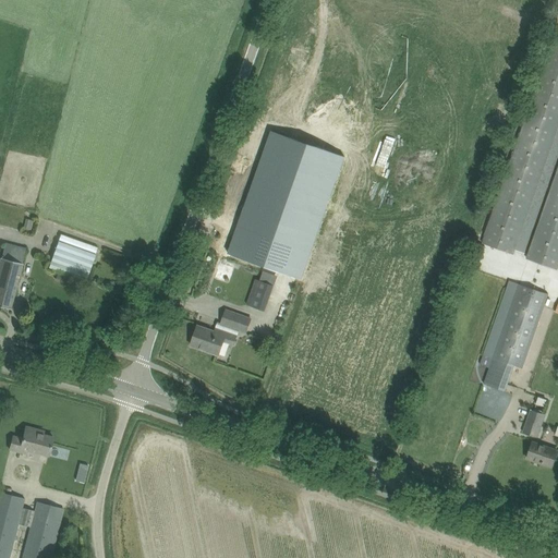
[(513,255),(516,250),(524,252),(557,156),(557,35),(555,35),(482,243),(513,255)]
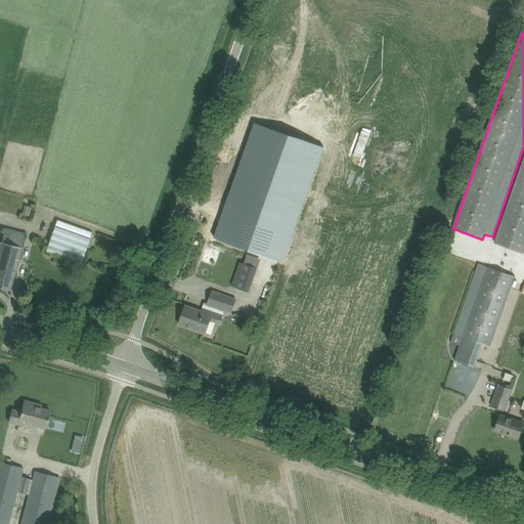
[(282,262),(323,146),(254,122),(213,237),(282,262)]
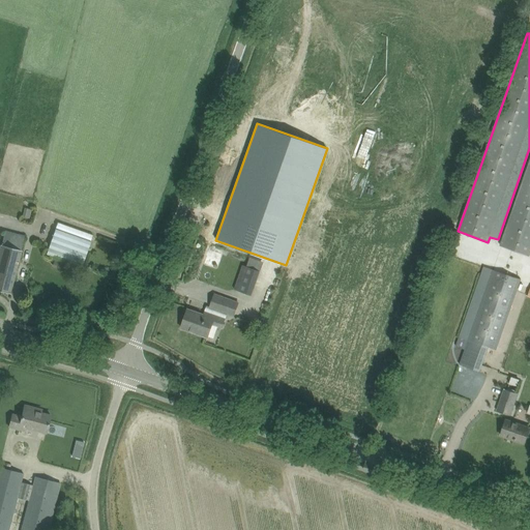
[(529,257),(529,157),(499,246),(529,257)]
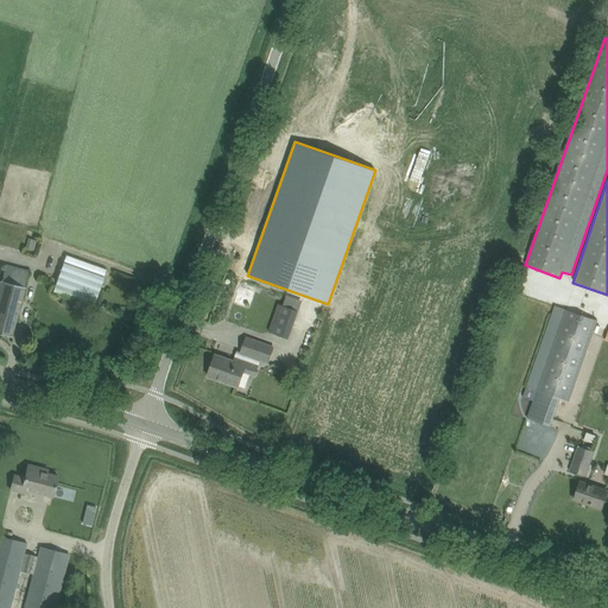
[(33,251),(36,241),(29,239),(25,248),(33,251)]
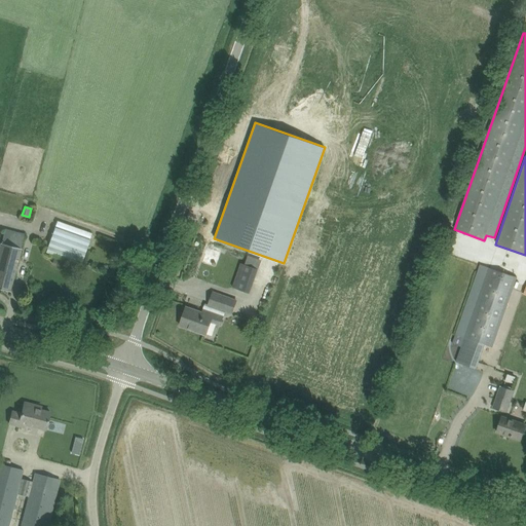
[(55,224),(49,242),(46,253),(81,265),(89,240),(92,233),(58,221),(55,224)]
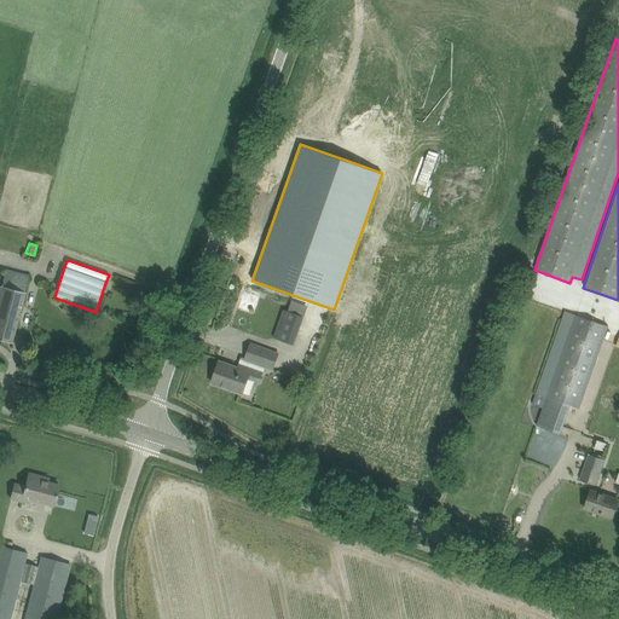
[(6,271),(0,295),(0,339),(12,343),(15,331),(29,277),(6,271)]
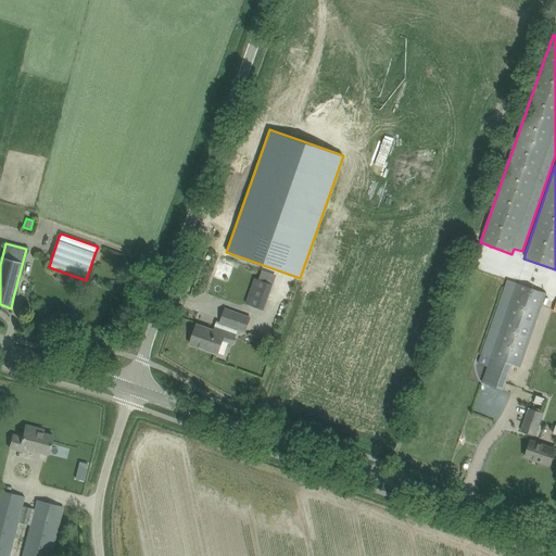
[(264,311),(273,285),(258,280),(254,279),(245,304),(264,311)]
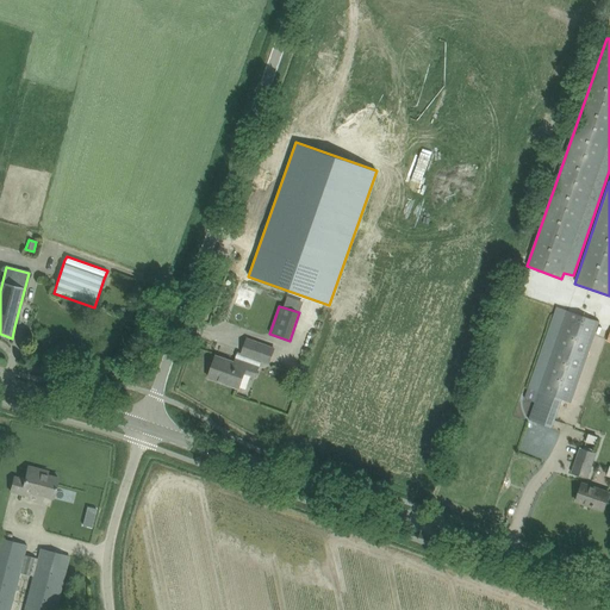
[(571,403),(599,322),(556,306),(529,387),(539,391),(528,419),(553,428),(562,399),(571,403)]
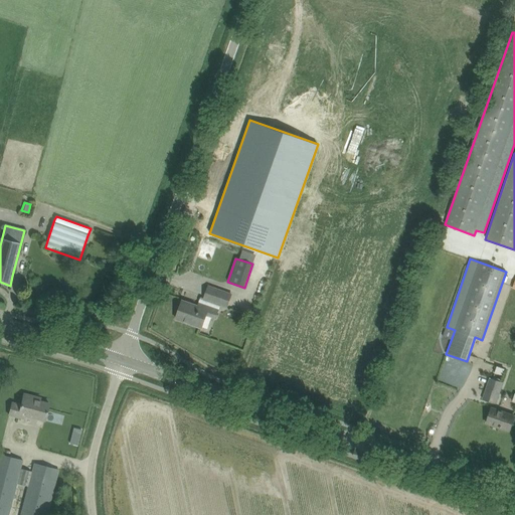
[(227,307),(231,295),(208,287),(204,299),(201,297),(198,306),(182,301),(176,319),(202,328),(206,315),(216,318),(220,304),(227,307)]
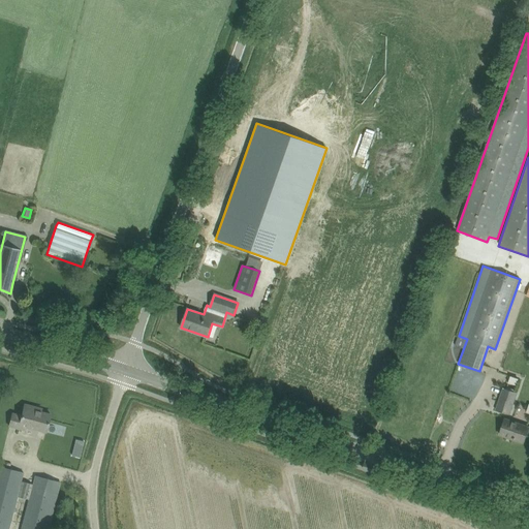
[(254,332),(249,323),(243,328),(248,336),(254,332)]
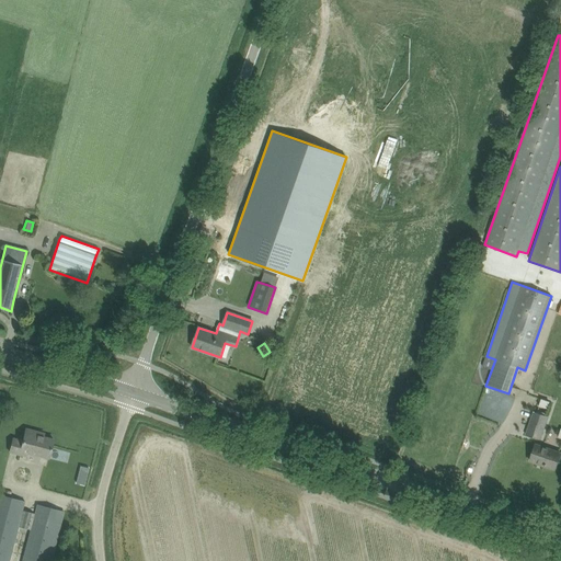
[(539,442),(548,416),(533,411),(524,436),(539,442)]
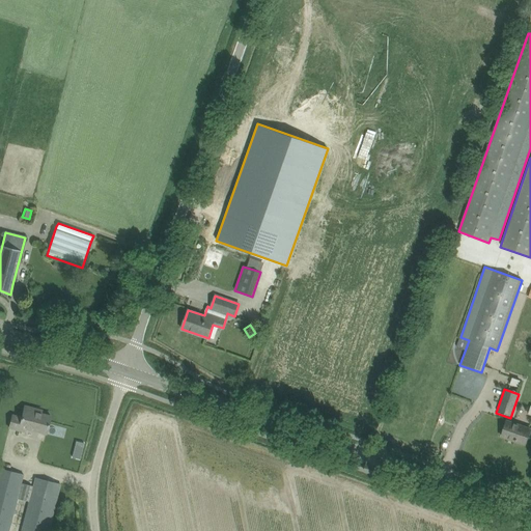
[(12,415),(8,429),(25,434),(26,430),(46,436),(51,416),(36,413),(37,409),(25,406),(22,418),(12,415)]
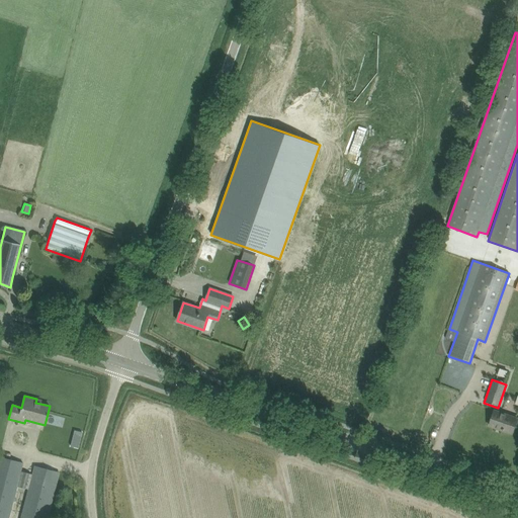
[(513,433),(517,419),(495,411),(490,425),(513,433)]
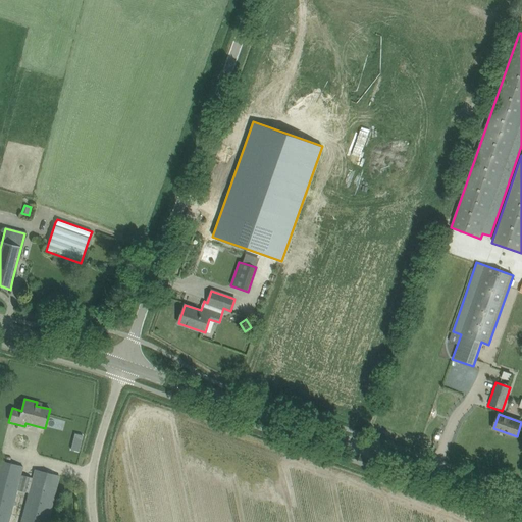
[(74,433),(70,450),(79,452),(84,435),(74,433)]
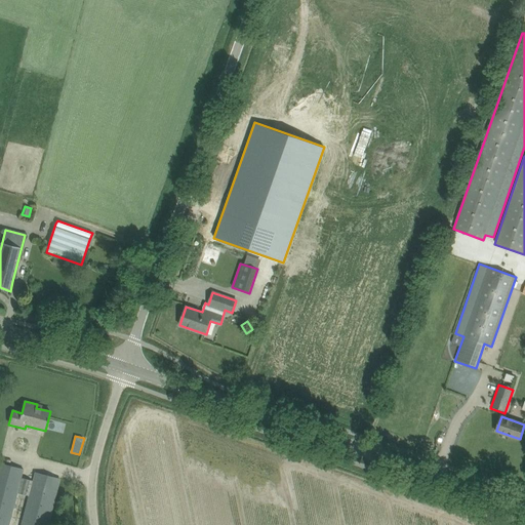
[(0,524),(47,524),(59,479),(49,476),(36,472),(36,473),(34,472),(32,481),(22,478),(25,469),(0,461),(0,524)]
